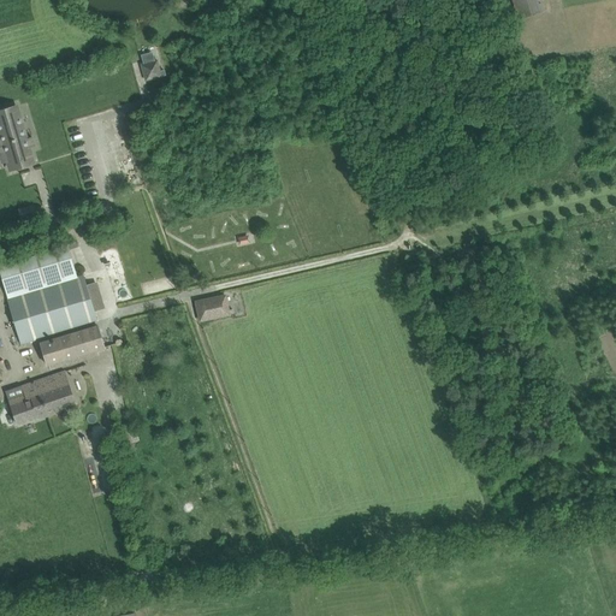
[(511,0),(517,19),(543,11),(539,0),(511,0)]
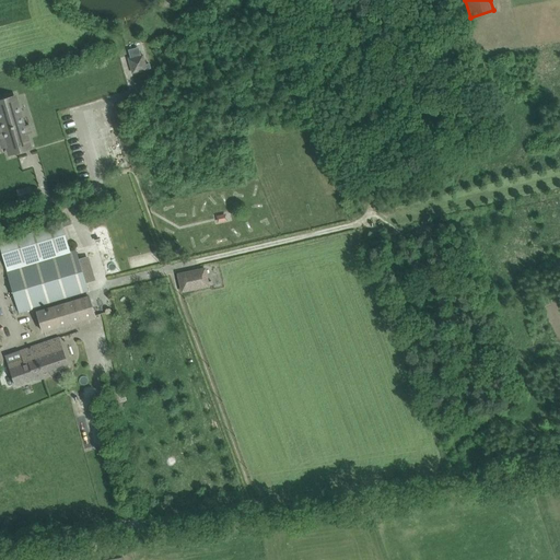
[(129,59),(132,73),(150,68),(149,63),(146,65),(142,55),(129,59)]
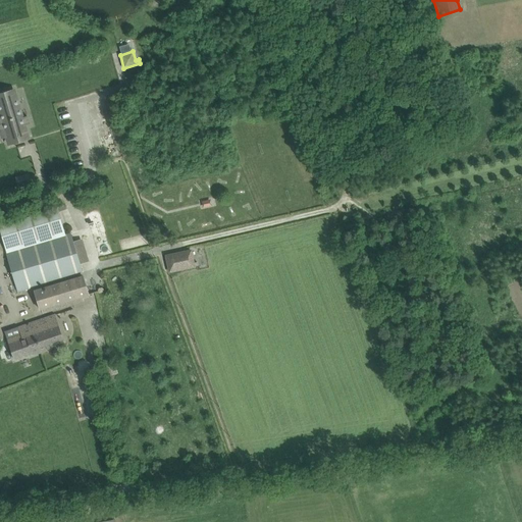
[(7,137),(9,144),(24,140),(23,138),(28,136),(24,125),(30,124),(27,116),(21,118),(13,90),(0,93),(0,113),(2,120),(0,120),(0,132),(2,139),(7,137)]
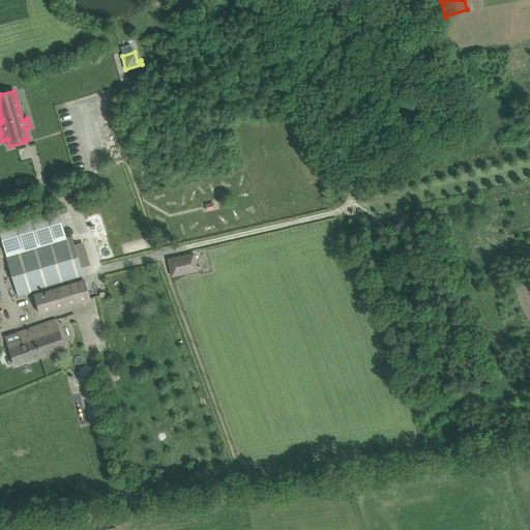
[(17,182),(20,190),(29,186),(27,179),(17,182)]
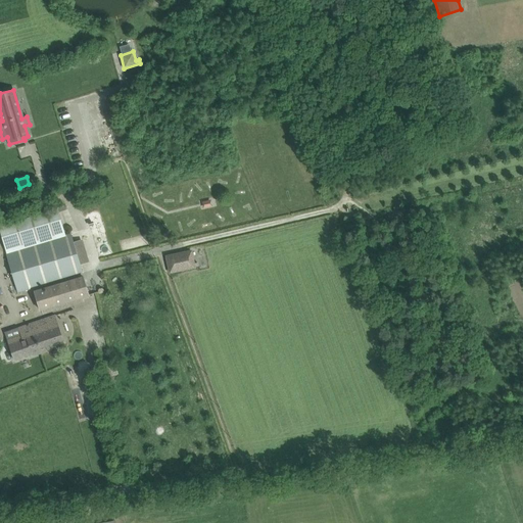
[(62,229),(56,208),(0,225),(0,235),(3,246),(62,229)]
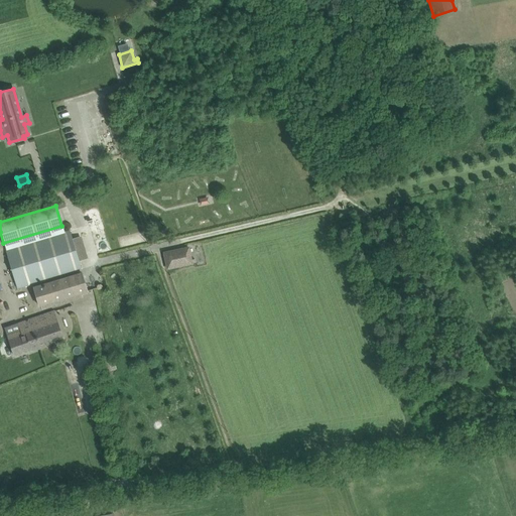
[(81,269),(69,231),(5,250),(17,288),(81,269)]
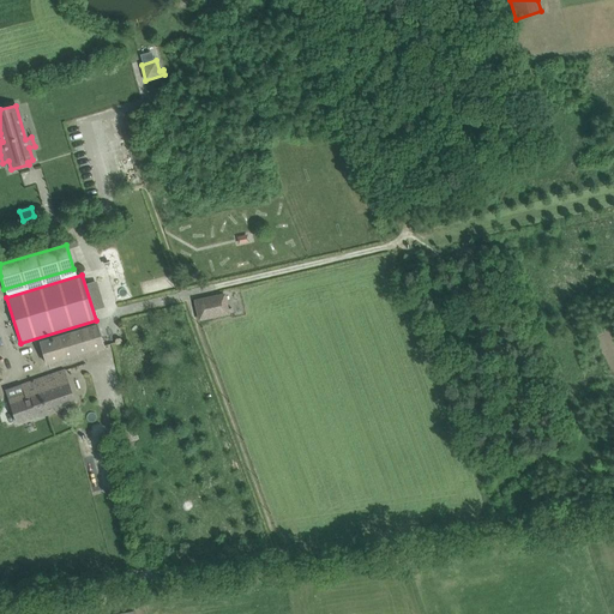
[(194,300),(198,318),(228,312),(223,293),(194,300)]
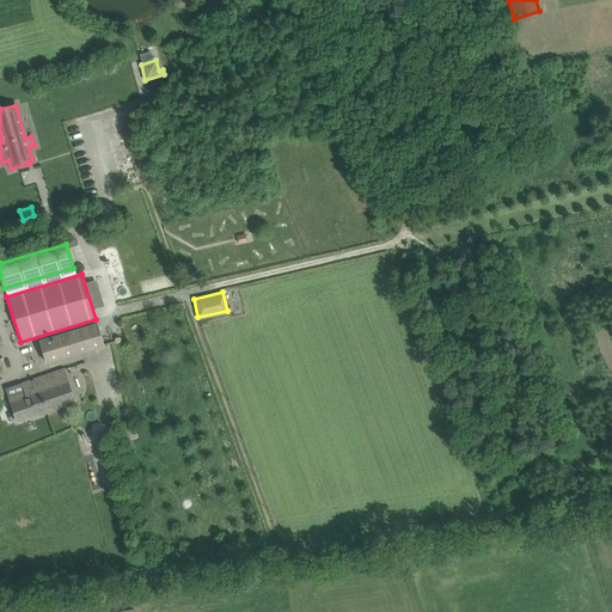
[(40,341),(46,362),(103,344),(97,324),(40,341)]
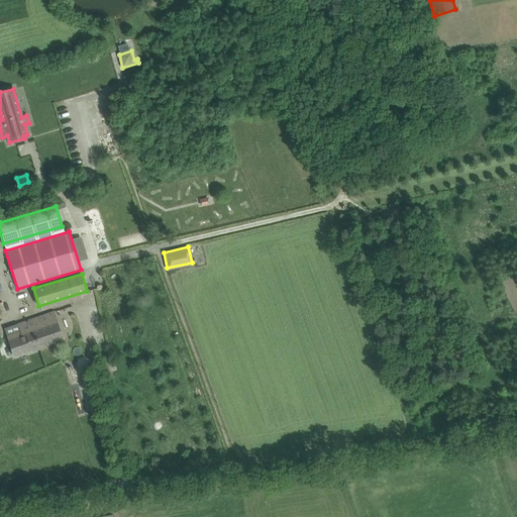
[(20,331),(17,332),(7,336),(14,356),(31,350),(31,351),(61,341),(58,332),(50,312),(18,324),(20,331)]
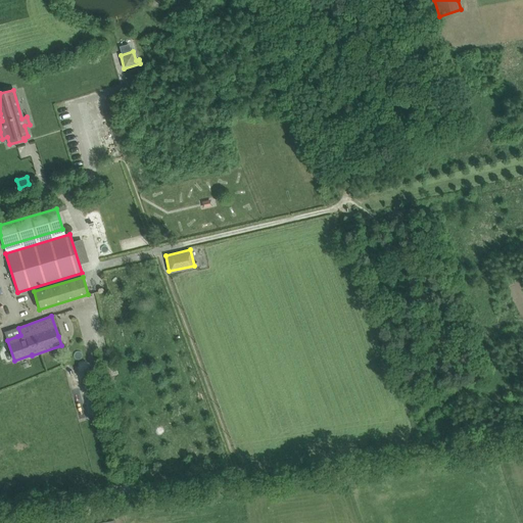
[(102,361),(106,377),(117,374),(113,358),(102,361)]
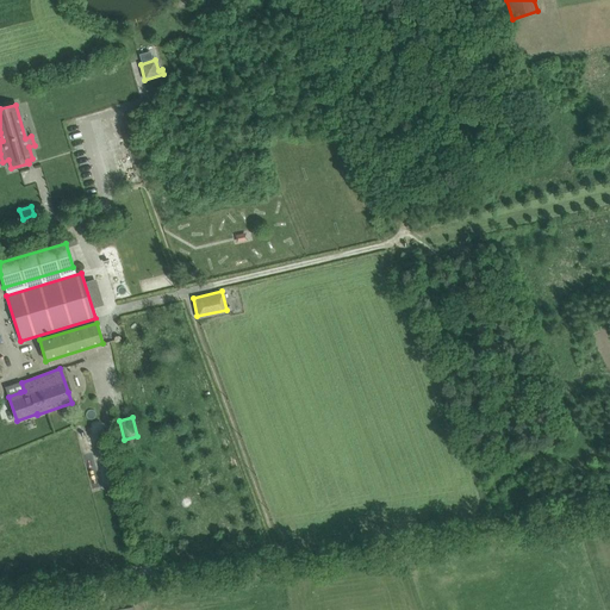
All buildings are outlined.
